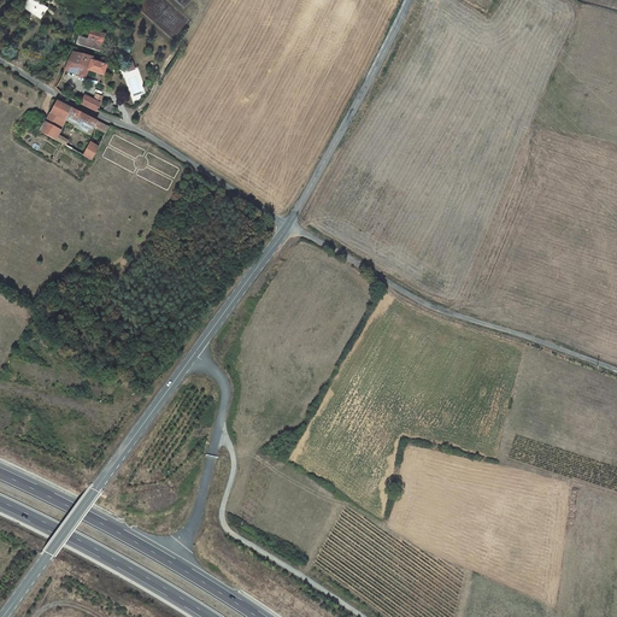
[(47,12),(54,0),(42,0),(42,1),(39,0),(30,0),(25,7),(42,18),(47,12)]
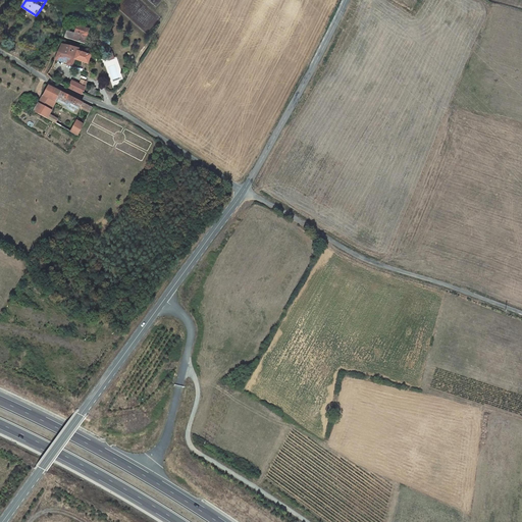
[(70,31),(68,38),(89,44),(94,29),(82,24),(79,34),(70,31)]
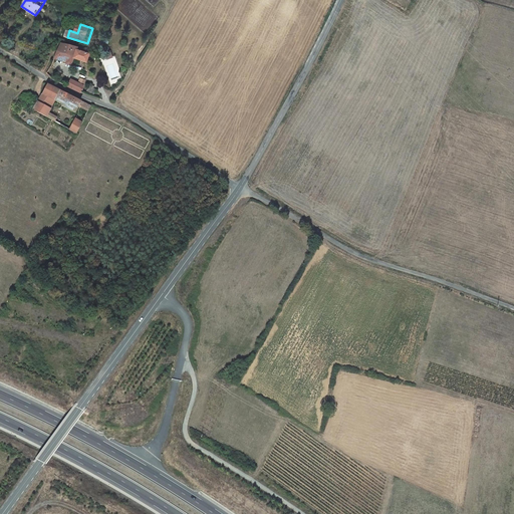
[(64,44),(59,57),(71,61),(71,63),(75,64),(76,59),(93,65),(94,61),(90,60),(91,55),(78,50),(79,49),(64,44)]
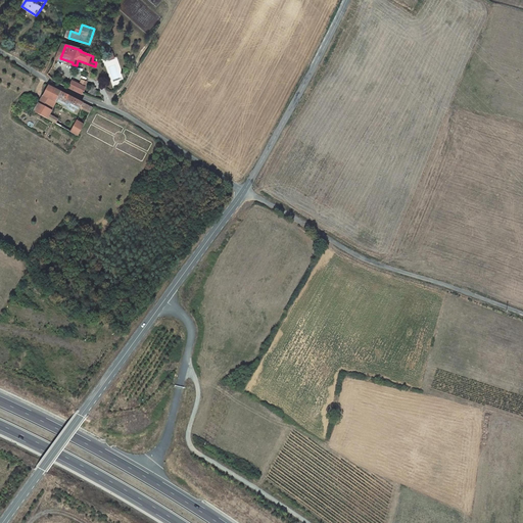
[(82,93),(84,94),(86,92),(87,90),(90,82),(84,81),(81,88),(70,84),(69,88),(82,93)]
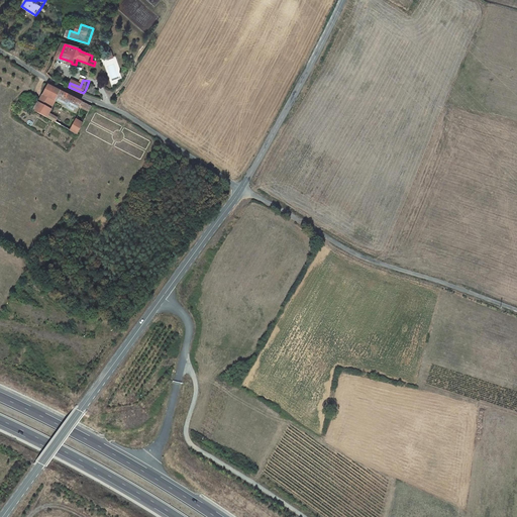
[(47,85),(42,96),(55,103),(66,108),(65,109),(76,115),(80,108),(89,113),(92,108),(47,85)]
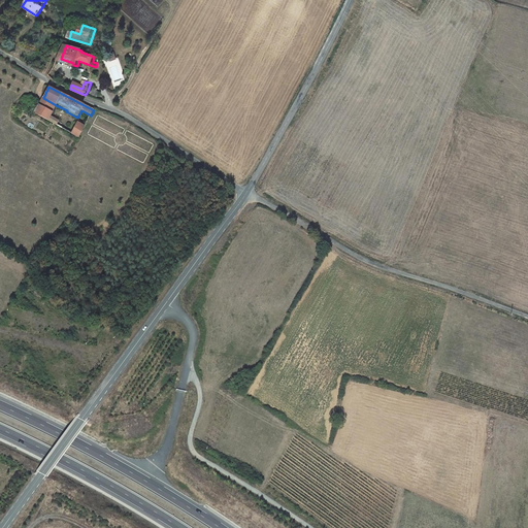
[(43,98),(39,105),(52,112),(56,105),(43,98)]
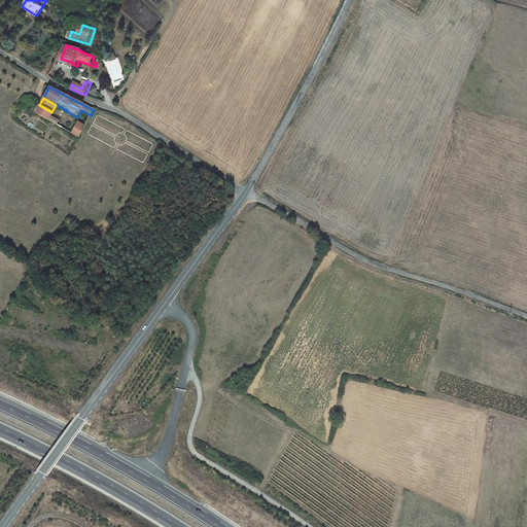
[(39,105),(33,114),(46,120),(49,117),(51,112),(39,105)]
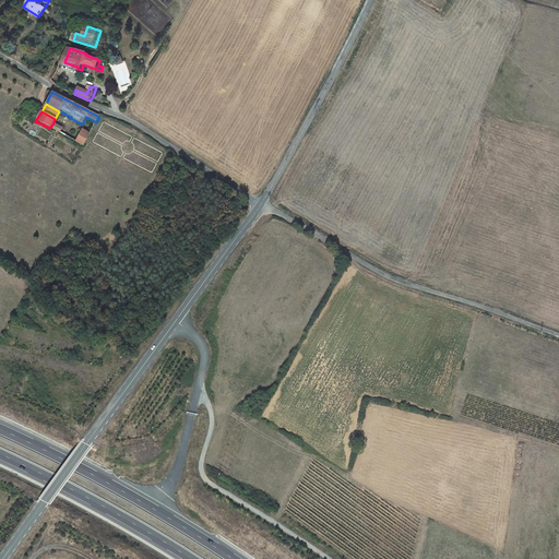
[(52,125),(49,128),(59,133),(61,129),(52,125)]
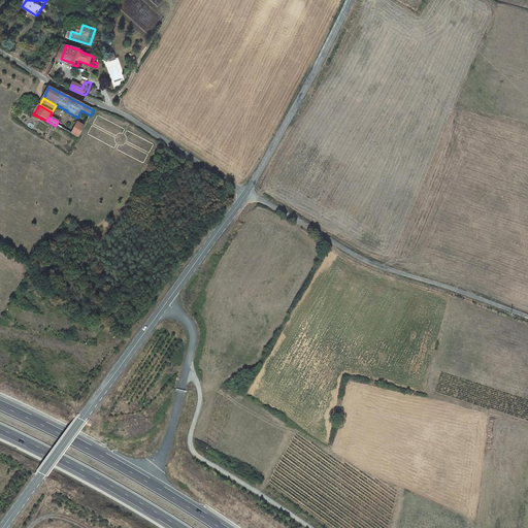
[(77,124),(71,134),(78,138),(85,127),(77,124)]
